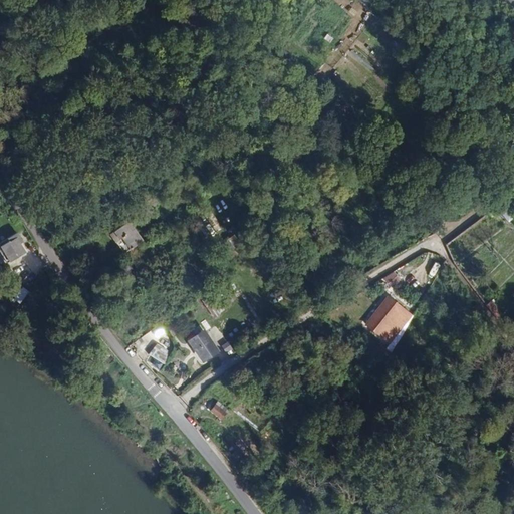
[(314,156),(324,147),(320,143),(310,151),(311,153),(314,156)]
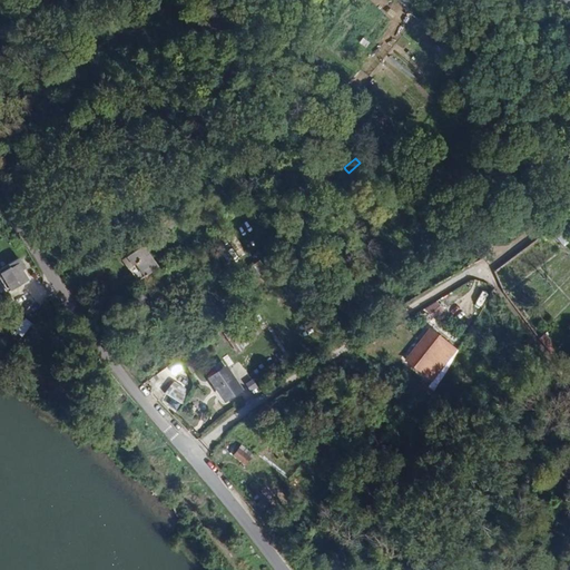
[(156,266),(141,244),(121,256),(137,278),(156,266)]
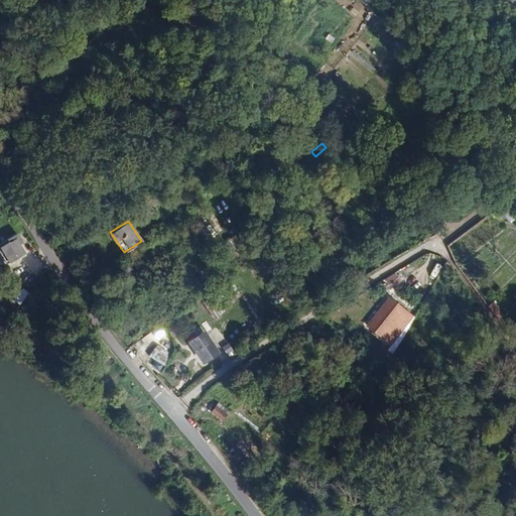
[(428,240),(436,236),(431,228),(423,233),(428,240)]
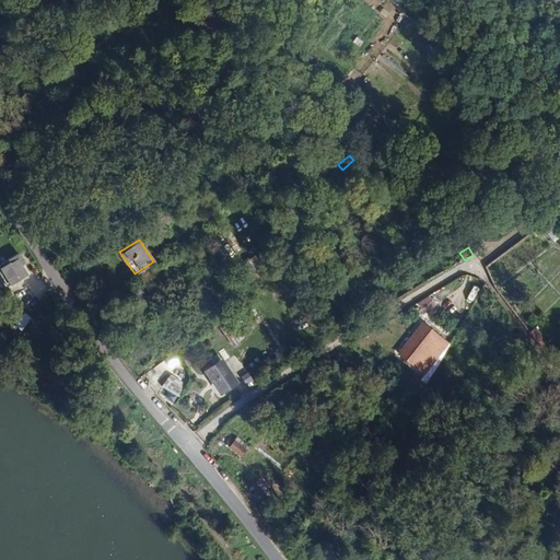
[(0,272),(8,284),(11,283),(0,268),(16,257),(26,271),(28,270),(16,252),(0,264),(0,272)]
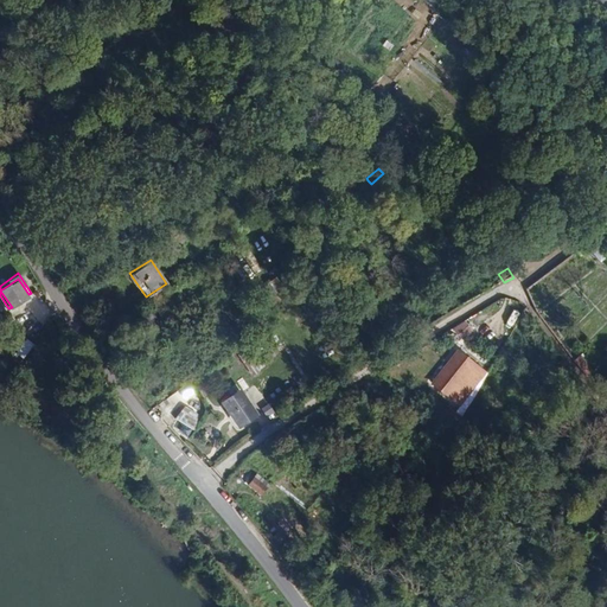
[(0,291),(12,307),(30,295),(29,294),(18,279),(0,291)]
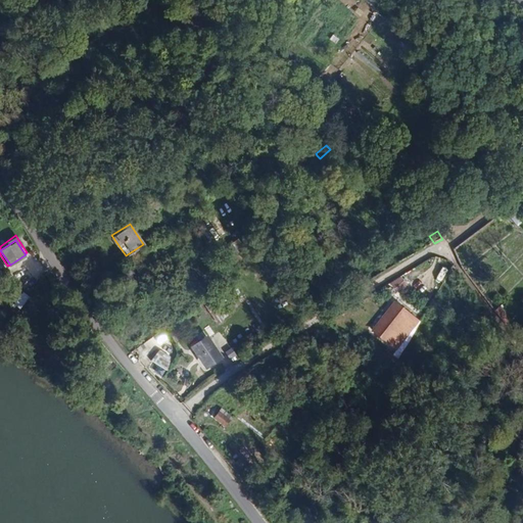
[(9,266),(19,287),(42,276),(36,264),(27,268),(22,259),(9,266)]
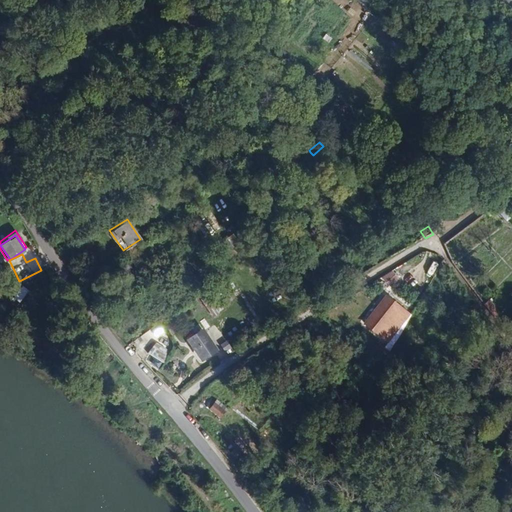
[(436,270),(449,269),(442,259),(436,270)]
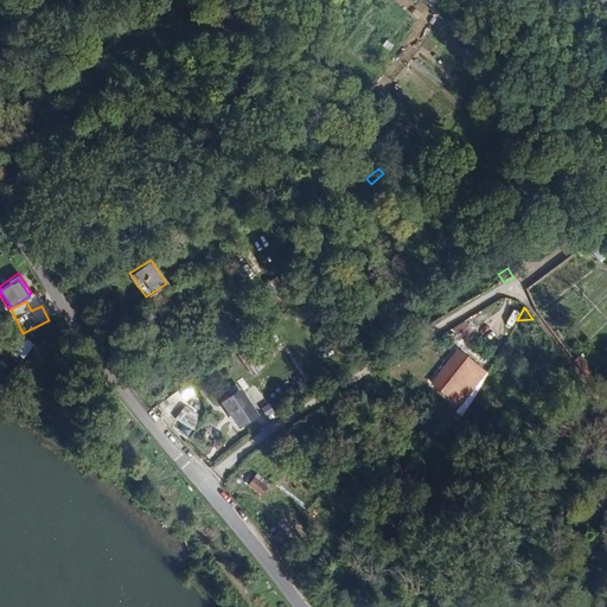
[(506,315),(500,312),(494,321),(500,326),(506,315)]
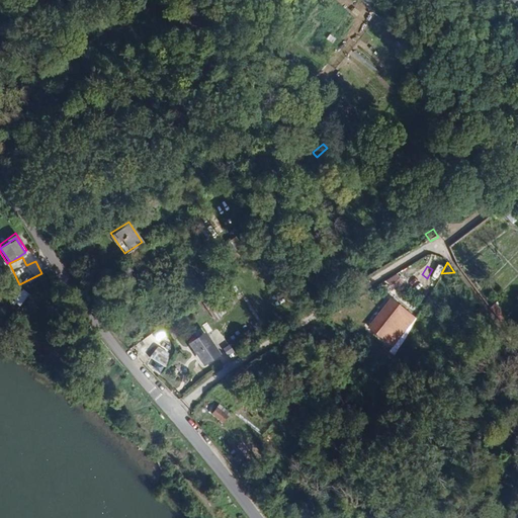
[(221,318),(208,298),(202,303),(216,321),(221,318)]
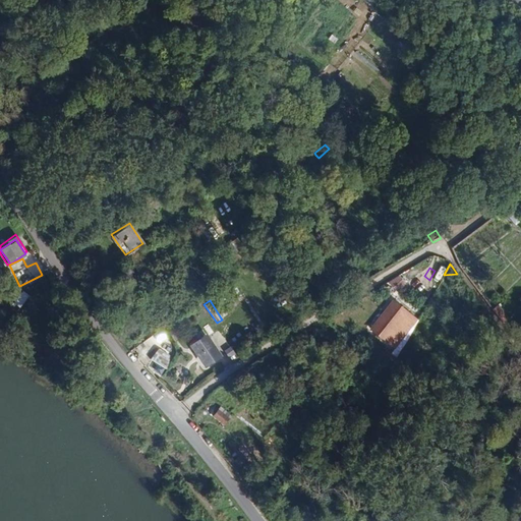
[(485,310),(477,301),(470,306),(478,316),(485,310)]
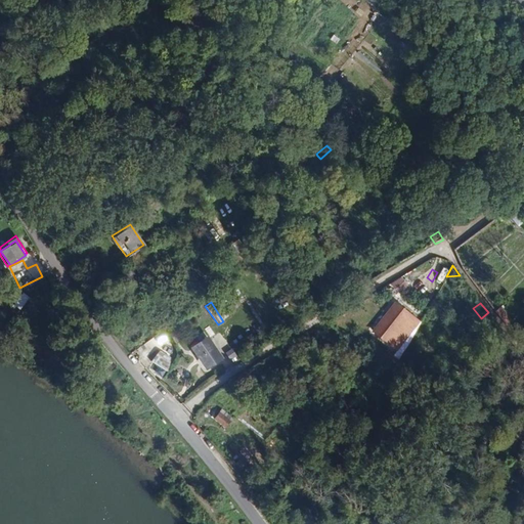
[(131,308),(135,314),(138,318),(135,320),(138,324),(140,323),(142,326),(146,323),(135,305),(131,308)]
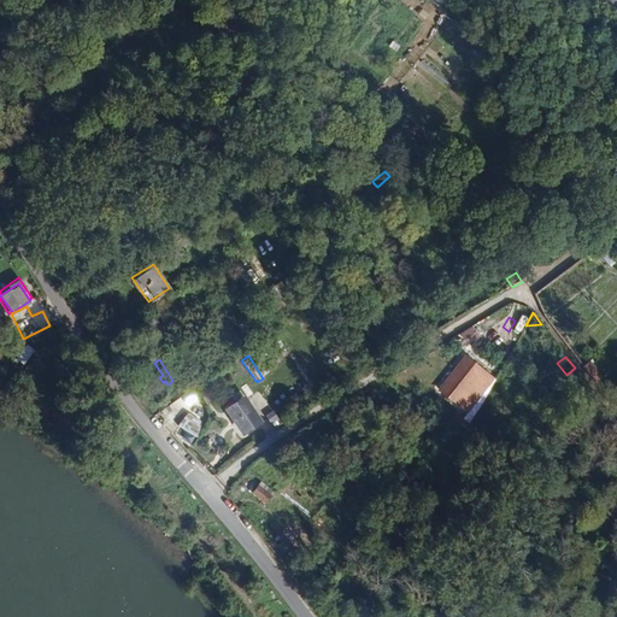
[(491,380),(464,359),(439,391),(466,412),(491,380)]
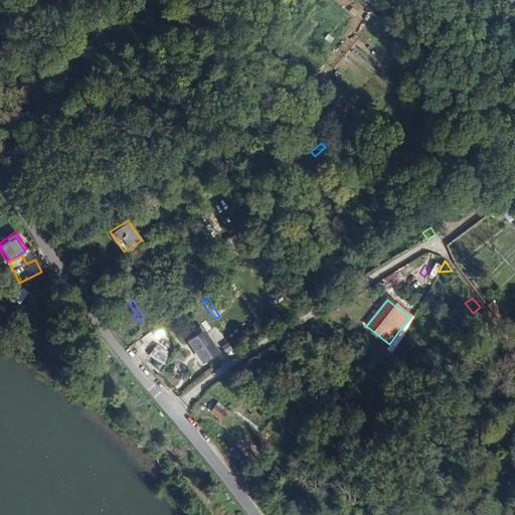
[(486,306),(497,320),(502,315),(491,301),(486,306)]
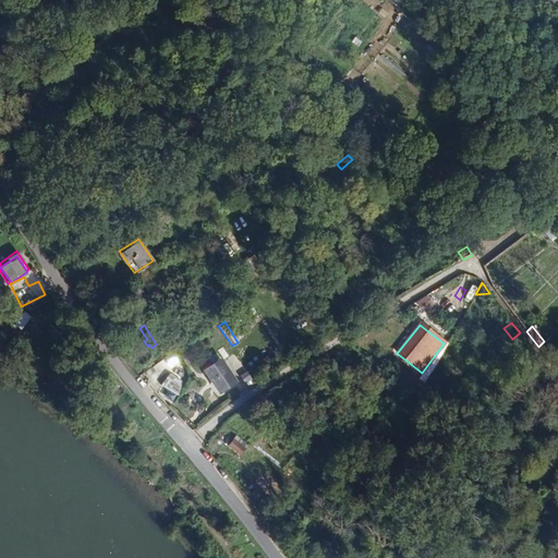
[(144,368),(137,356),(132,361),(138,372),(144,368)]
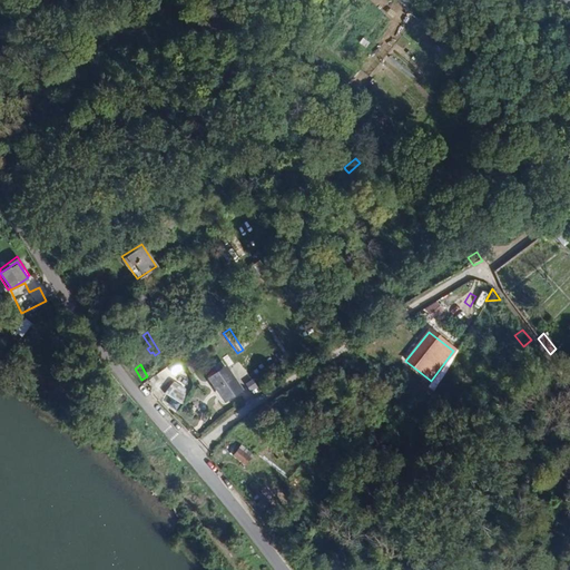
[(237,390),(224,370),(209,380),(224,399),(237,390)]
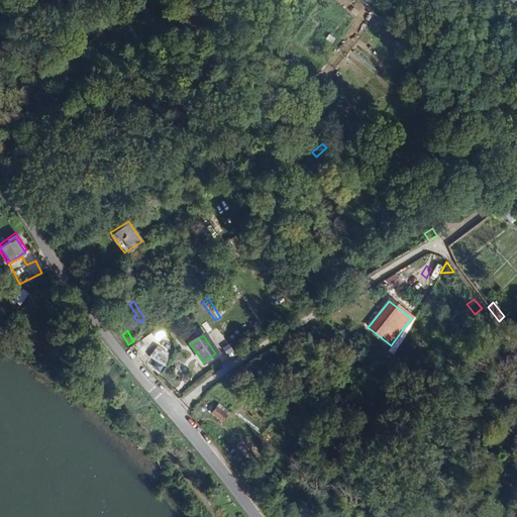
[(157,343),(149,357),(162,365),(170,350),(157,343)]
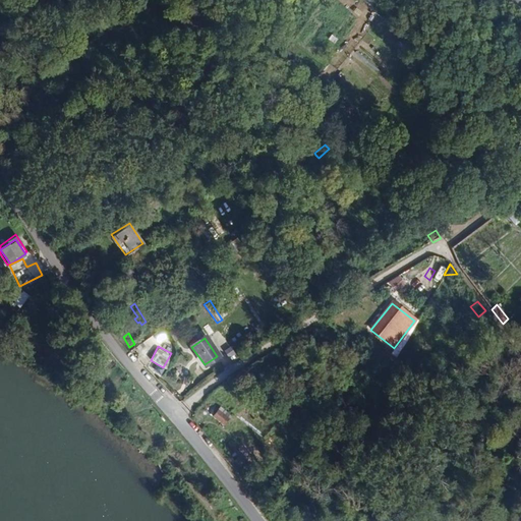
[(403,363),(394,358),(387,370),(386,372),(393,382),(403,363)]
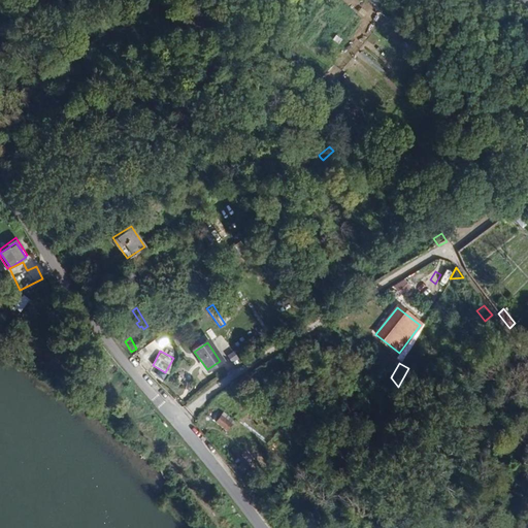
[(245,416),(253,404),(250,402),(241,414),(245,416)]
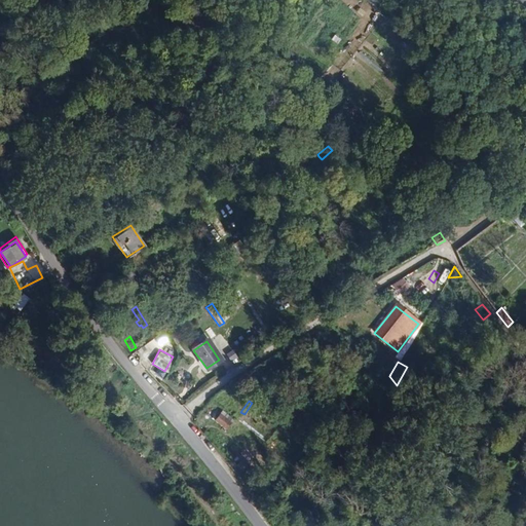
[(231,420),(221,412),(213,421),(223,429),(231,420)]
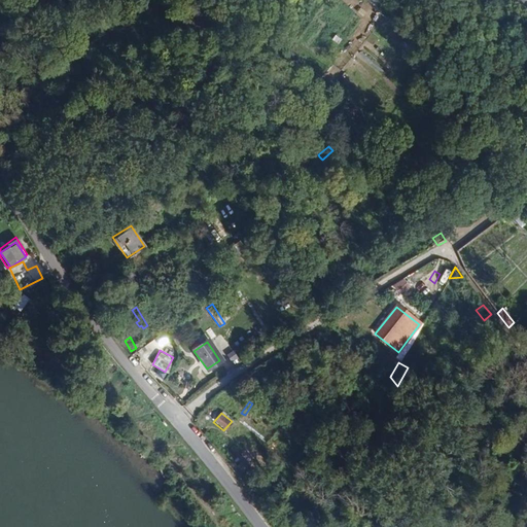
[(236,466),(243,473),(246,469),(240,462),(236,466)]
